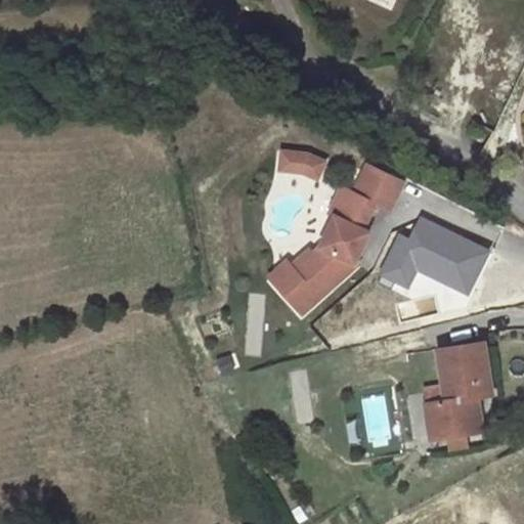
[(286,147),(281,171),(329,179),(333,156),(286,147)]
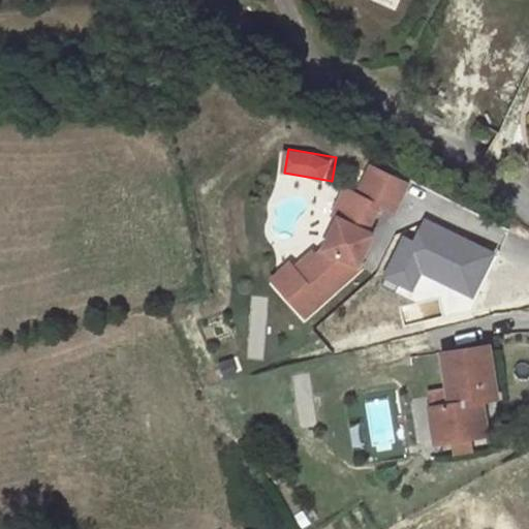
[(405,183),(367,166),(349,209),(342,206),(322,253),(316,258),(313,255),(294,273),(298,276),(280,292),(308,321),(363,269),(359,268),(373,236),(366,232),(377,206),(393,212),(405,183)]
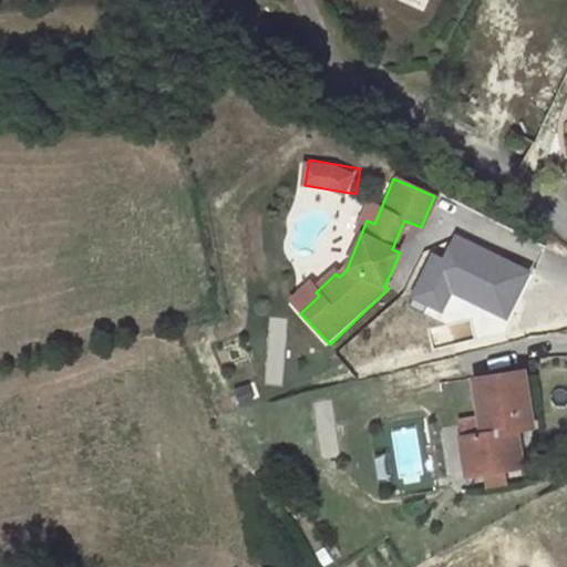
[(532,269),(455,232),(443,257),(430,250),(408,299),(442,315),(451,292),(507,321),(532,269)]
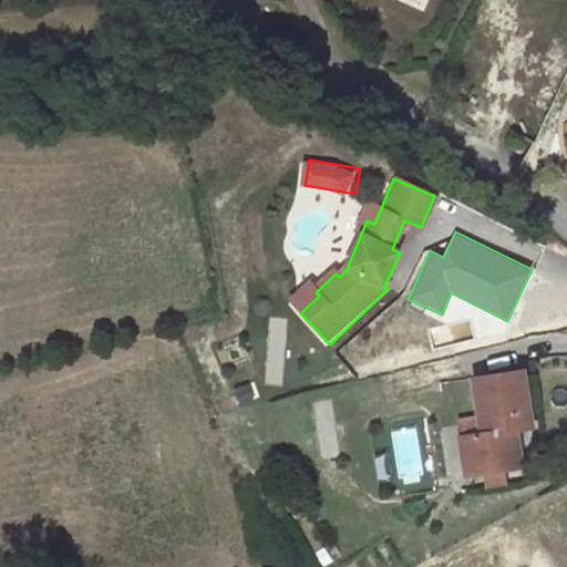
[(456,455),(460,474),(464,495),(518,487),(512,449),(529,446),(518,388),(467,397),(477,451),(456,455)]
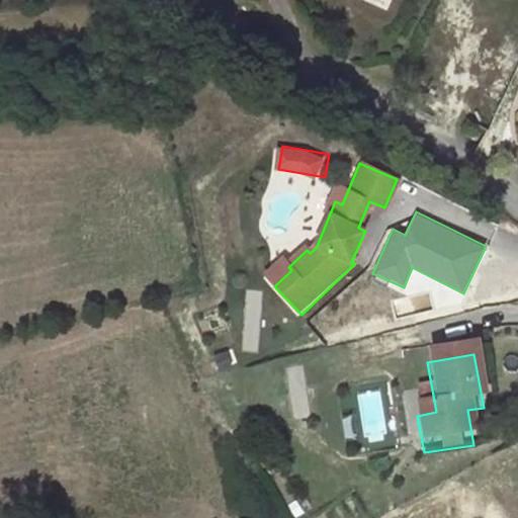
[(294,419),(312,416),(303,365),(286,368),(294,419)]
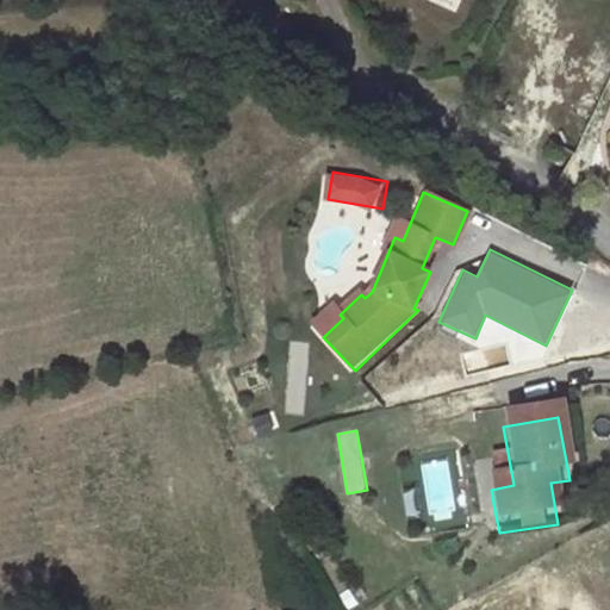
[(499,533),(495,510),(479,512),(483,533),(499,533)]
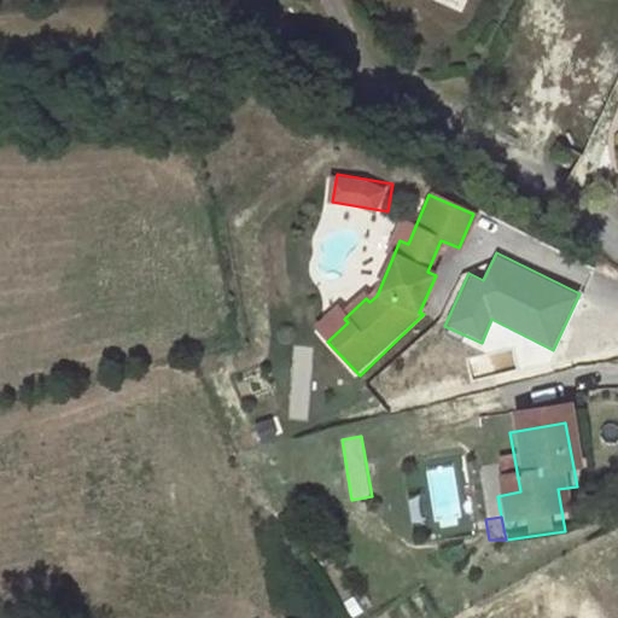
All buildings are outlined.
